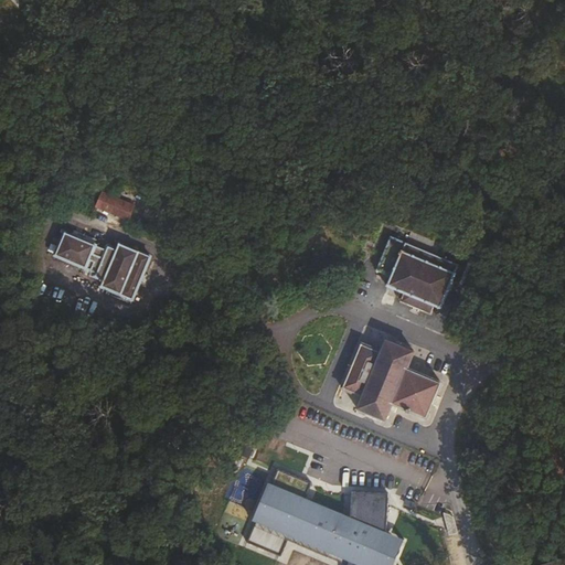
[(128,214),(132,202),(105,190),(100,203),(128,214)]
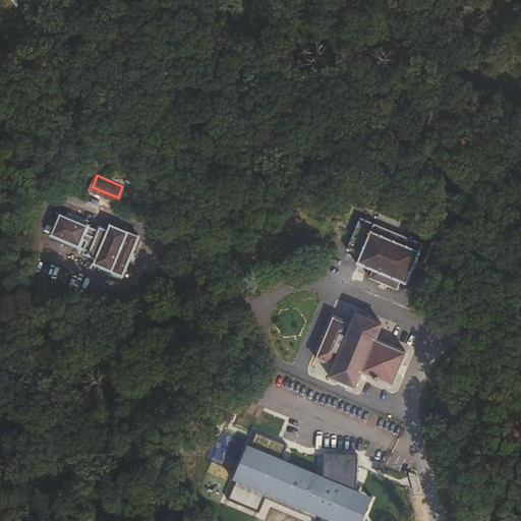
[(123,274),(140,233),(111,221),(108,231),(61,212),(52,233),(99,251),(95,262),(123,274)]
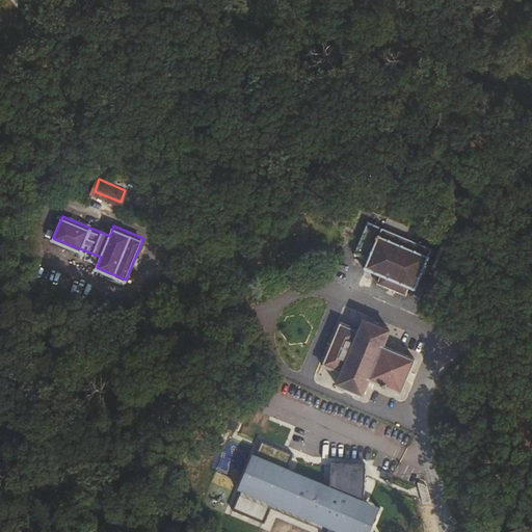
[(428,245),(368,221),(354,253),(367,258),(363,268),(379,274),(377,281),(404,291),(407,284),(413,286),(428,245)]
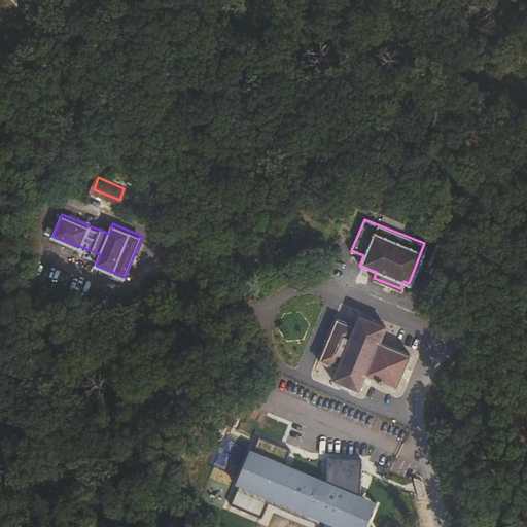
[(190,246),(197,231),(189,227),(182,242),(190,246)]
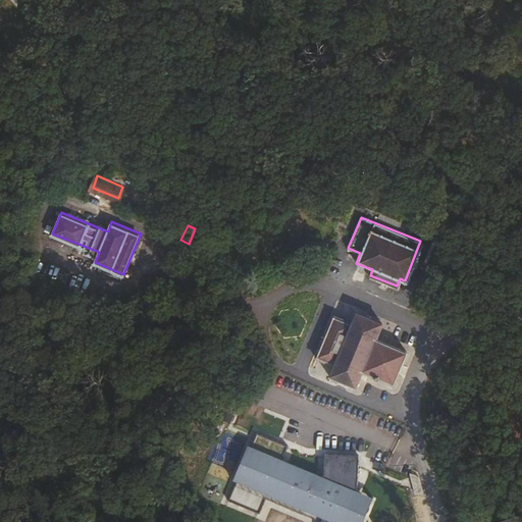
[(225,258),(231,244),(223,240),(218,255),(225,258)]
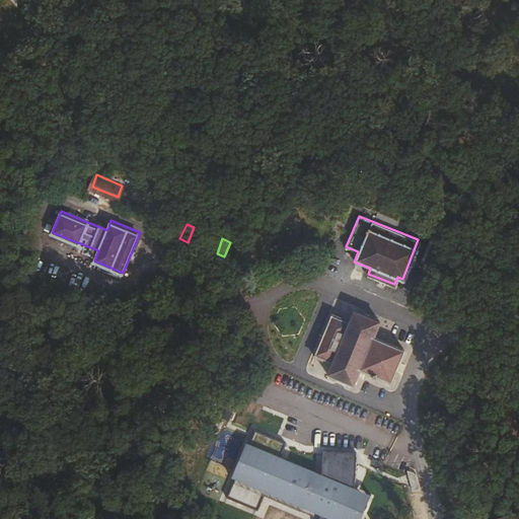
[(284,254),(280,240),(271,243),(276,257),(284,254)]
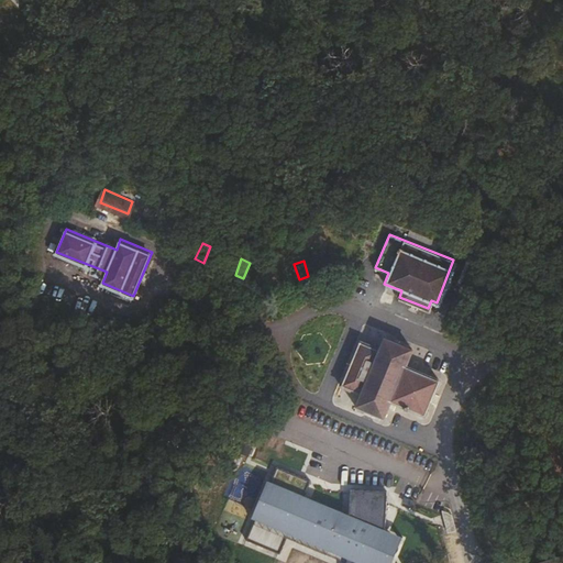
[(443,375),(410,361),(415,348),(386,334),(382,343),(362,334),(341,381),(361,390),(355,403),(386,416),(394,398),(427,412),(443,375)]
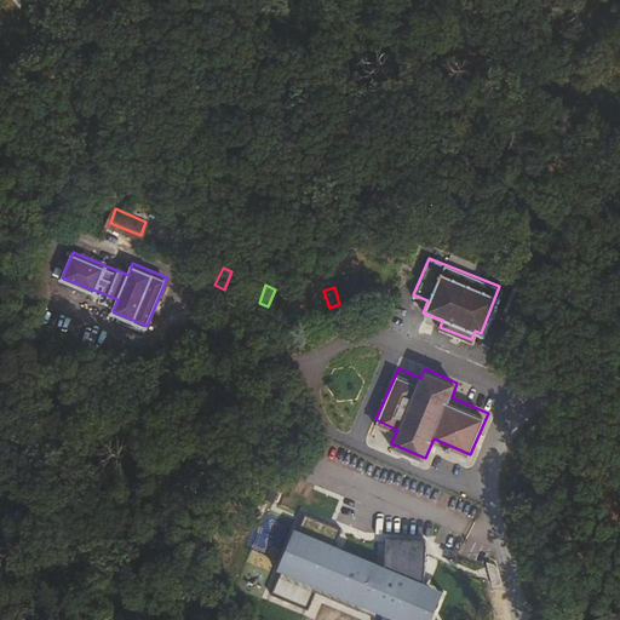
[(379,618),(378,619),(419,619),(423,581),(425,539),(384,535),(382,564),(333,543),(339,526),(302,509),(267,591),(304,607),(313,589),(315,585),(360,604),(363,595),(380,597),(379,618)]
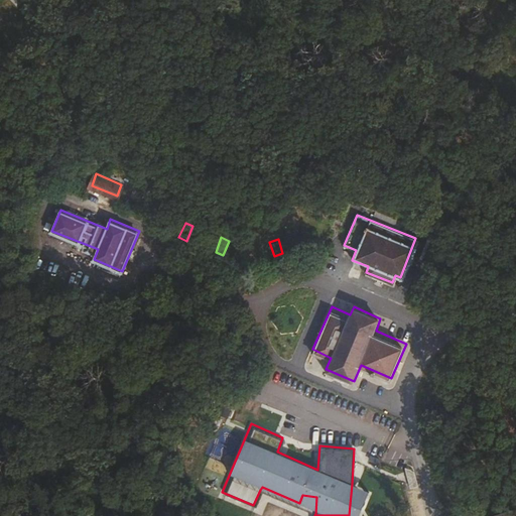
[(417,486),(413,471),(404,468),(409,488),(417,486)]
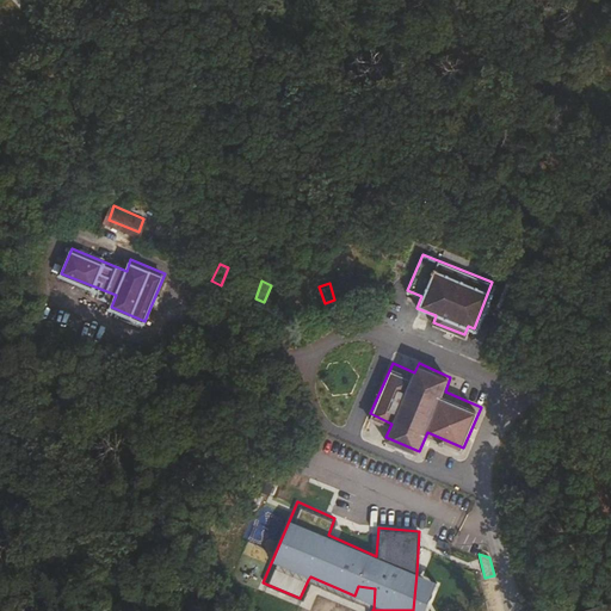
[(421,610),(436,581),(417,573),(413,610),(421,610)]
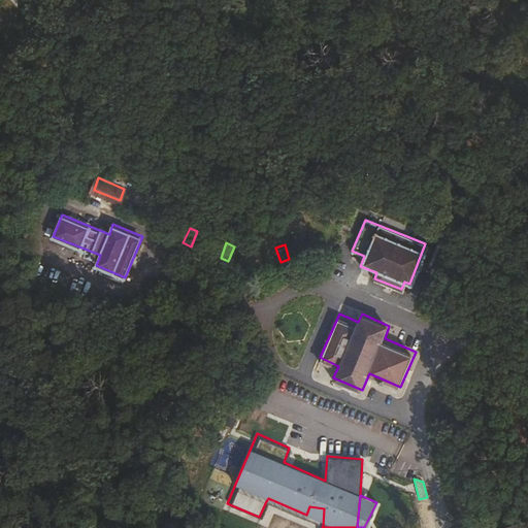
[(323,526),(324,508),(309,506),(306,515),(268,498),(266,501),(323,526)]
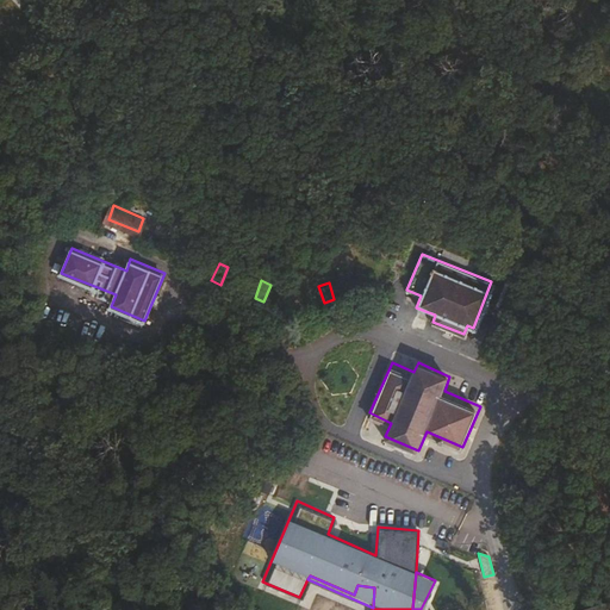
All buildings are outlined.
